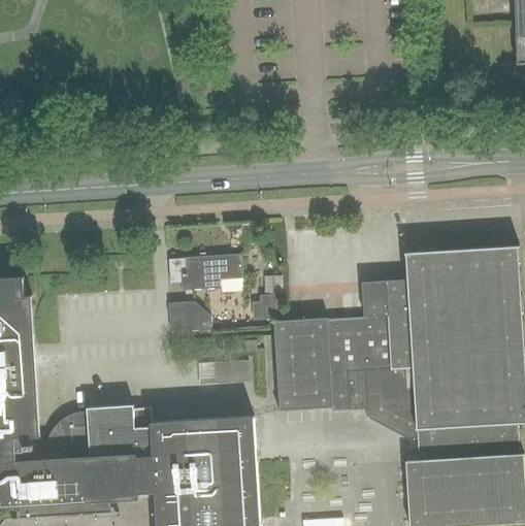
[(512,0),(515,63),(524,62),(524,0),(512,0)]
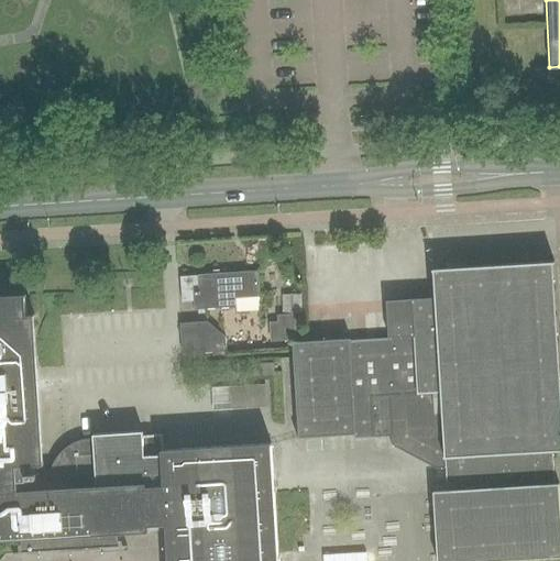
[(305,341),(288,342),(294,438),(352,433),(352,438),(388,436),(390,444),(435,468),(443,468),(445,490),(431,491),(435,560),(473,560),(548,557),(555,557),(559,556),(559,545),(557,483),(556,483),(552,483),(550,451),(559,450),(559,413),(551,262),(475,266),(430,268),(432,298),(408,299),(412,336),(386,337),(385,337),(376,338),(370,338),(361,338),(348,339),(305,341)]
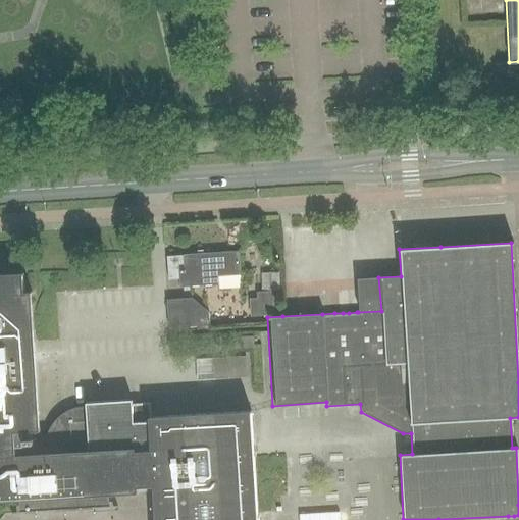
[(177,278),(178,286),(217,283),(216,275),(238,274),(237,251),(180,254),(180,255),(166,256),(167,278),(177,278)]
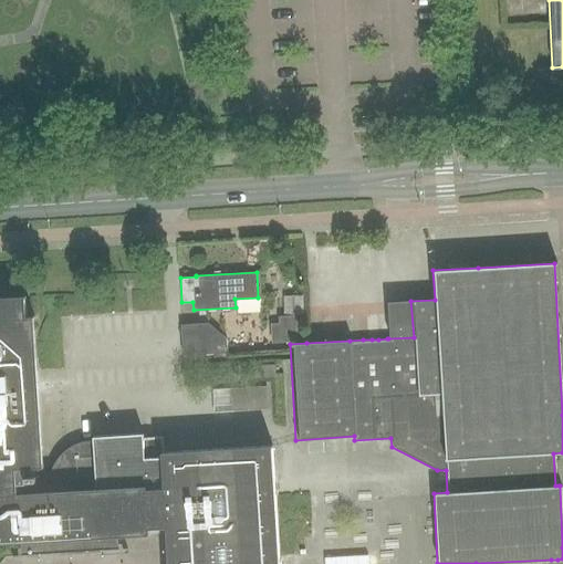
[(300,293),(279,294),(280,315),(293,314),(301,314),(300,293)]
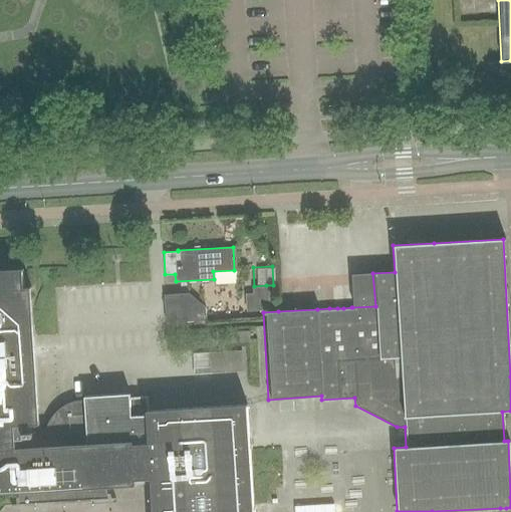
[(72,401),(57,409),(51,416),(48,419),(45,425),(43,431),(42,436),(43,446),(14,448),(13,439),(21,438),(21,437),(31,436),(30,431),(21,432),(21,426),(38,425),(29,286),(22,287),(21,269),(0,270),(0,493),(17,492),(18,504),(105,499),(104,486),(134,485),(134,479),(149,478),(151,511),(251,511),(251,507),(245,405),(145,411),(144,396),(129,397),(128,394),(82,397),(83,400),(72,401)]
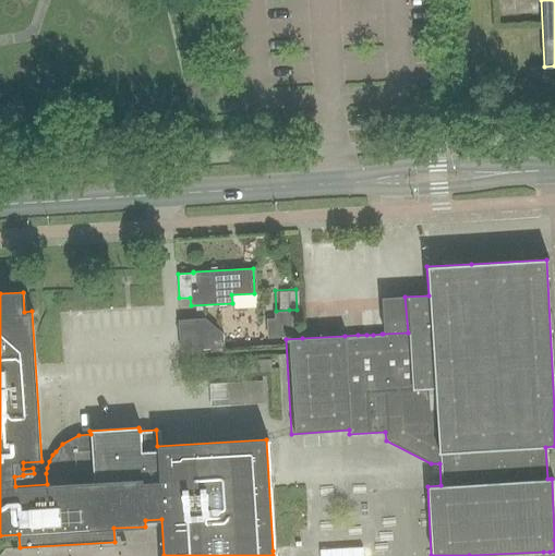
[(204,317),(176,319),(178,350),(221,347),(220,333),(204,334),(204,317)]
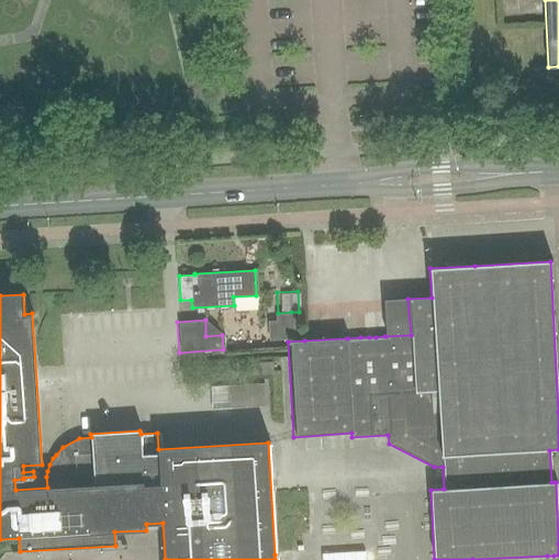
[(271,361),(255,361),(255,372),(271,372),(271,361)]
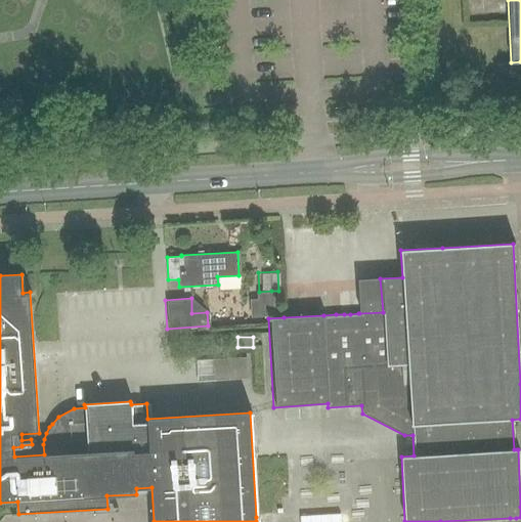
[(297,515),(297,521),(338,521),(338,513),(297,515)]
